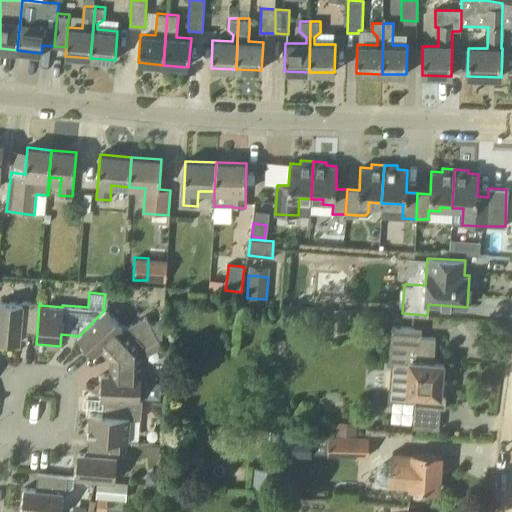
[(21,303),(0,301),(0,340),(19,342),(20,330),(37,332),(39,303),(22,301),(21,303)]
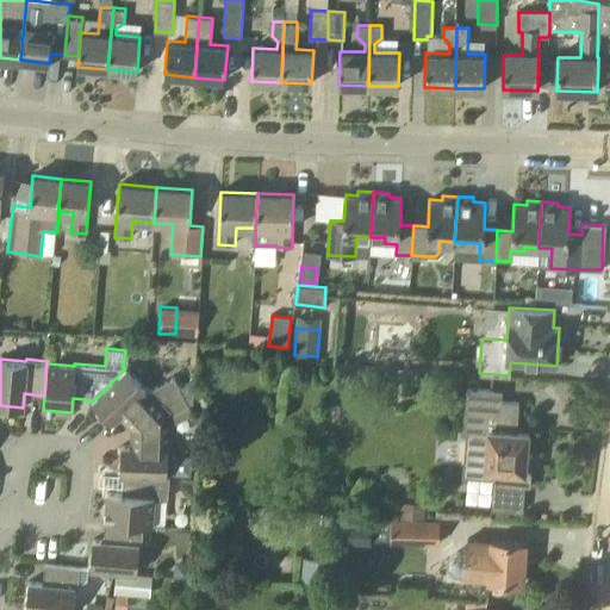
[(145,388),(126,369),(125,368),(94,400),(93,402),(112,422),(123,412),(136,427),(190,406),(188,404),(193,403),(194,380),(179,386),(174,375),(149,390),(147,387),(145,388)]
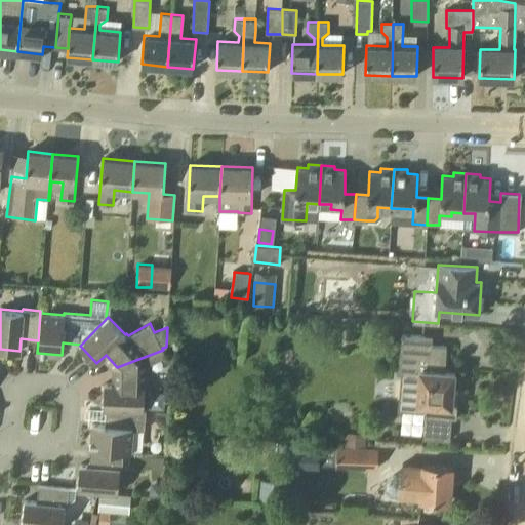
[(445,370),(446,346),(431,346),(422,338),(422,336),(401,335),(398,373),(401,374),(398,410),(426,412),(423,438),(449,441),(451,416),(456,416),(458,391),(453,390),(455,371),(445,370)]
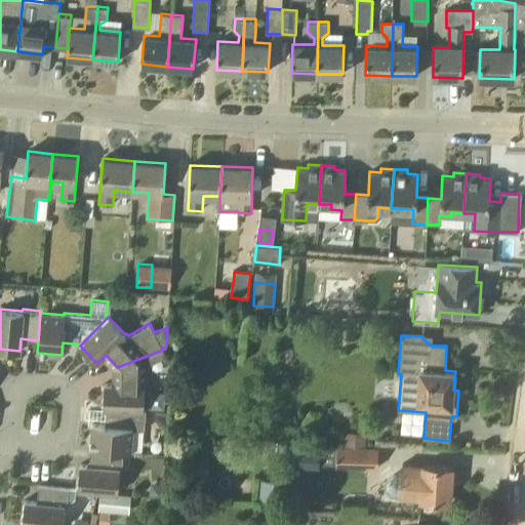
[(147,387),(148,366),(167,356),(163,350),(117,367),(117,384),(105,384),(104,408),(106,408),(146,410),(146,409),(144,409),(145,387),(147,387)]
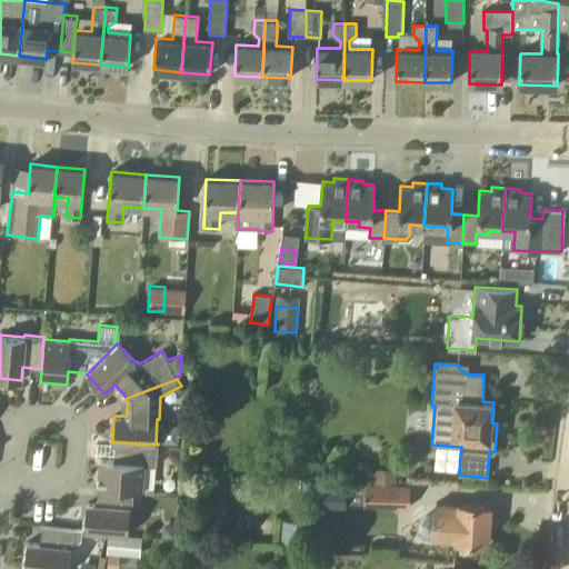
[(161,426),(160,443),(178,445),(179,427),(161,426)]
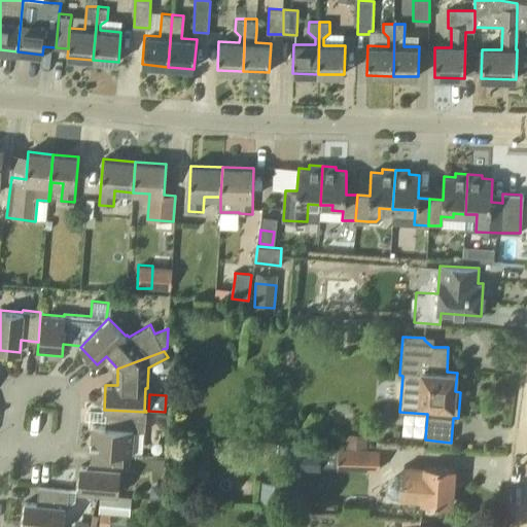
[(144,431),(146,412),(106,410),(105,426),(93,425),(91,450),(94,451),(124,453),(132,453),(133,430),(144,431)]
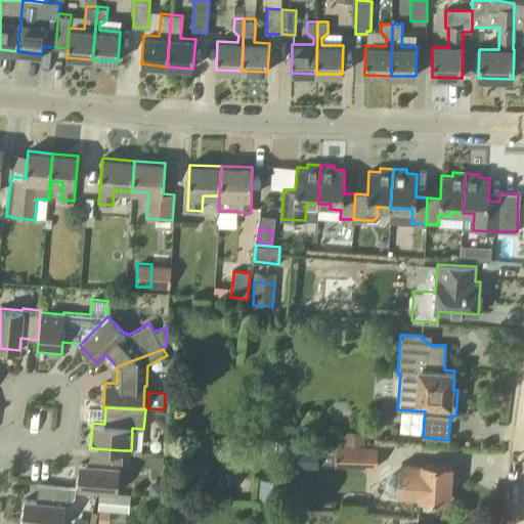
[(319,442),(288,443),(288,464),(288,468),(319,468),(319,442)]
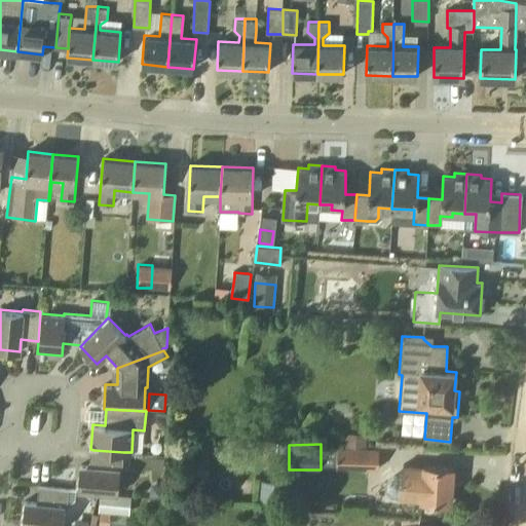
[(378,468),(378,448),(324,449),(325,465),(336,465),(336,470),(378,468)]
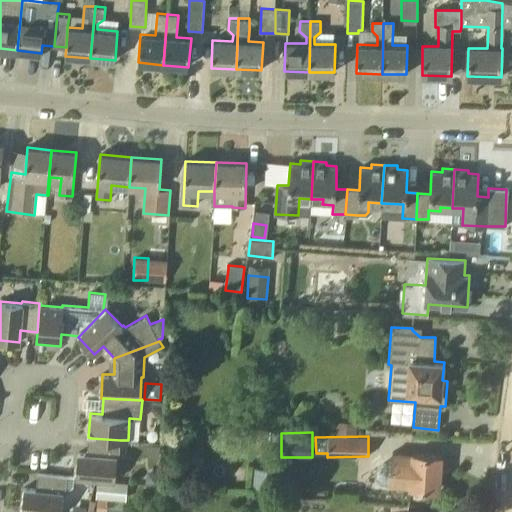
[(120,440),(91,438),(89,454),(77,453),(75,477),(97,479),(115,480),(117,457),(119,457),(120,440)]
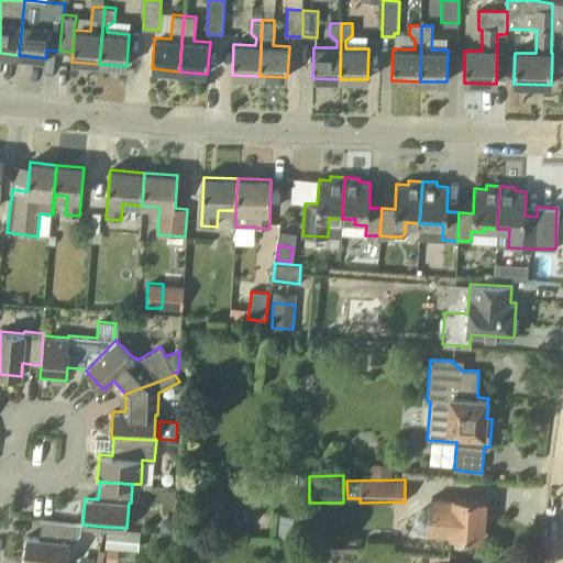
[(483,538),(485,500),(439,496),(438,510),(422,509),(415,516),(414,526),(421,532),(440,534),(483,538)]
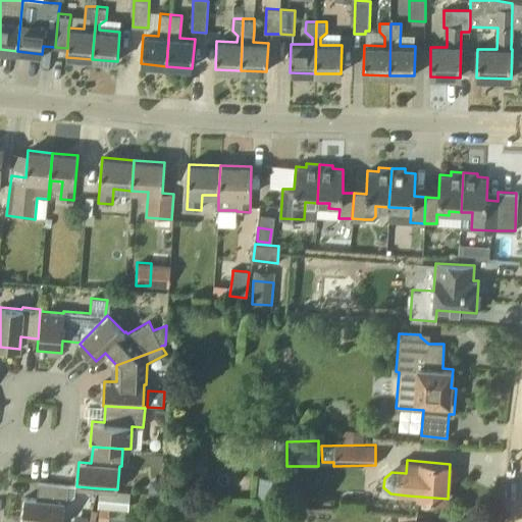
[(66,503),(66,497),(68,485),(39,481),(37,499),(24,498),(21,521),(25,521),(61,521),(64,503),(66,503)]
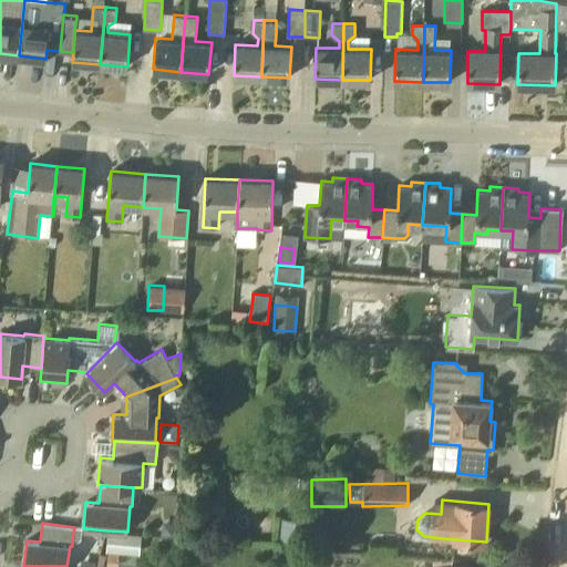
[(162,523),(161,535),(176,536),(177,524),(162,523)]
